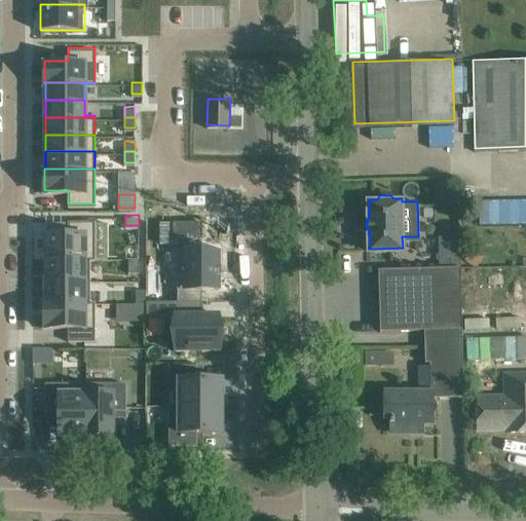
[(45,232),(45,257),(95,257),(95,219),(68,219),(68,232),(45,232)]
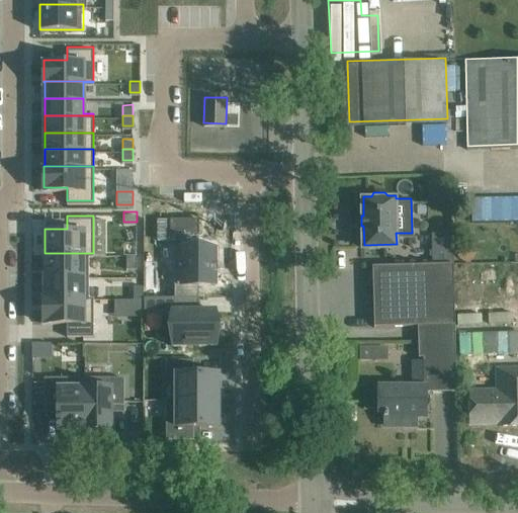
[(170,216),(170,232),(184,232),(184,245),(174,245),(174,293),(198,293),(198,281),(214,281),(214,269),(218,269),(218,268),(213,268),(213,264),(218,264),(218,263),(214,263),(214,245),(198,245),(198,216),(170,216)]
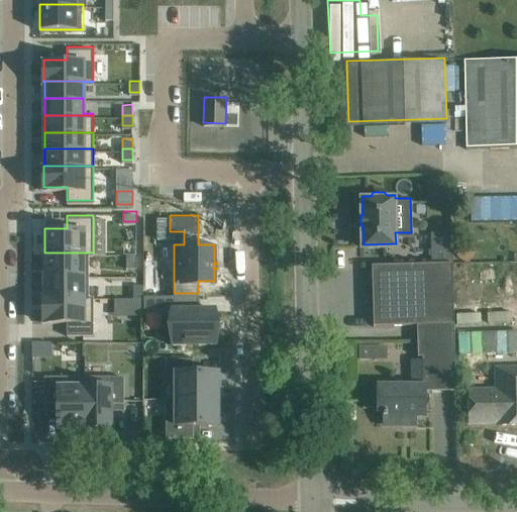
[(451,231),(431,232),(432,261),(452,260),(451,231)]
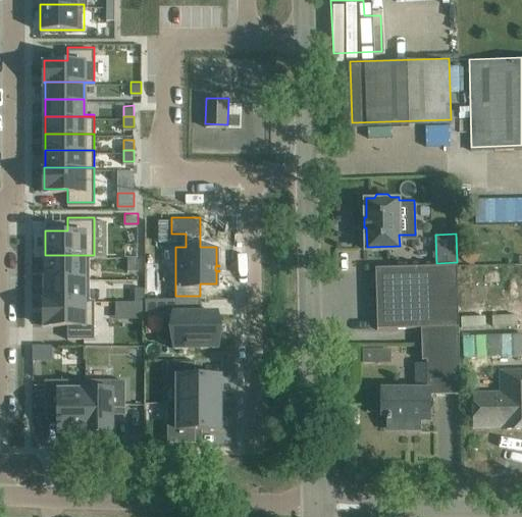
[(468,242),(461,255),(472,262),(480,249),(468,242)]
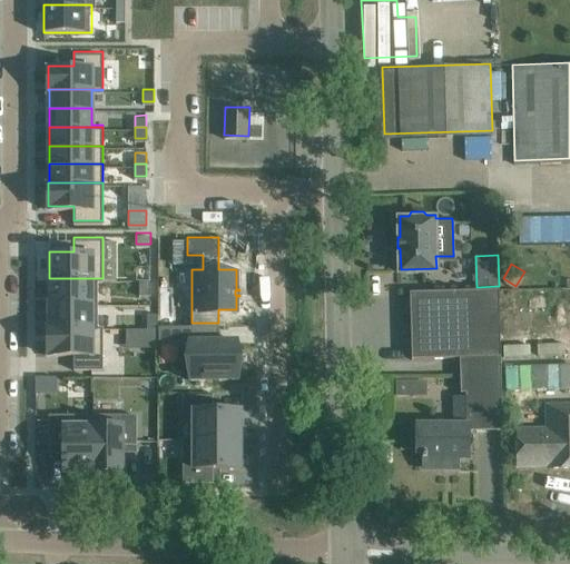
[(150,277),(139,278),(139,293),(150,293),(150,277)]
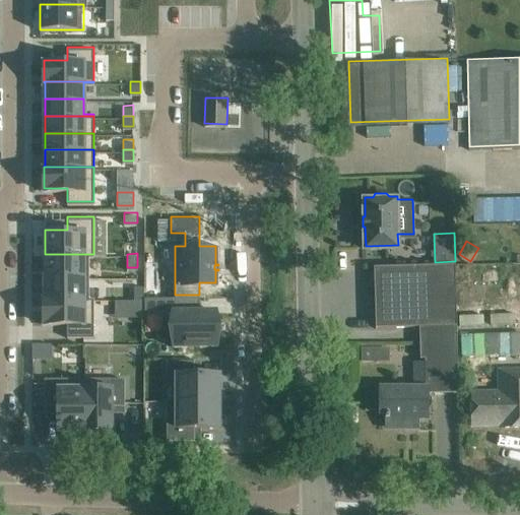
[(45,254),(45,275),(88,275),(89,255),(93,255),(93,254),(45,254)]
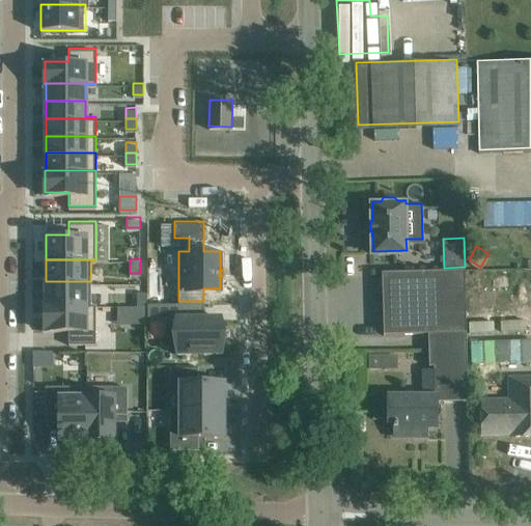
[(530,265),(479,267),(480,308),(530,306),(530,265)]
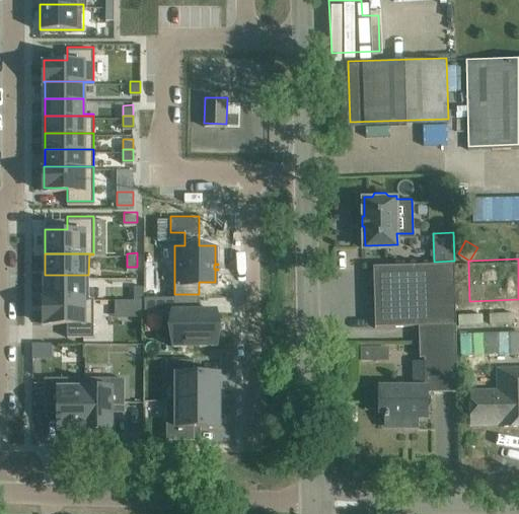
[(375,324),(419,322),(456,321),(454,261),(434,262),(373,264),(375,324)]
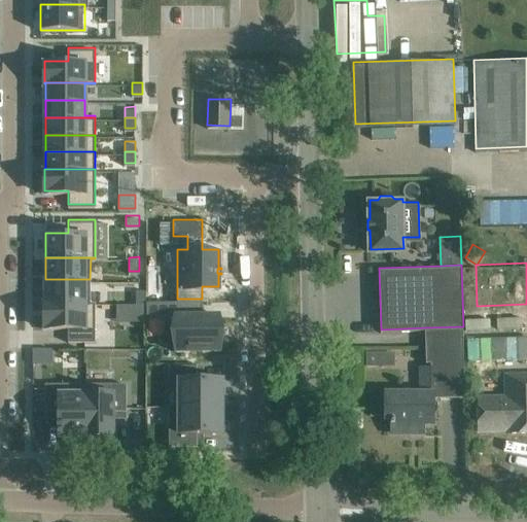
[(44,301),(44,302),(95,302),(95,301),(90,301),(90,279),(45,279),(45,301),(44,301)]
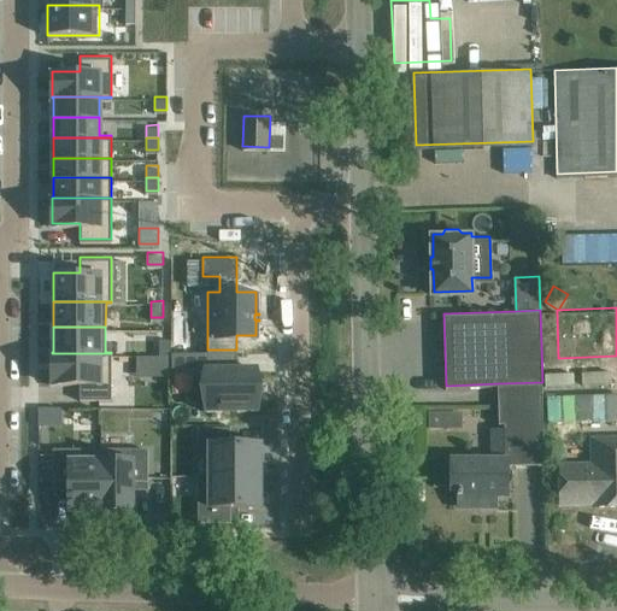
[(159,338),(159,353),(171,353),(171,351),(171,338),(159,338)]
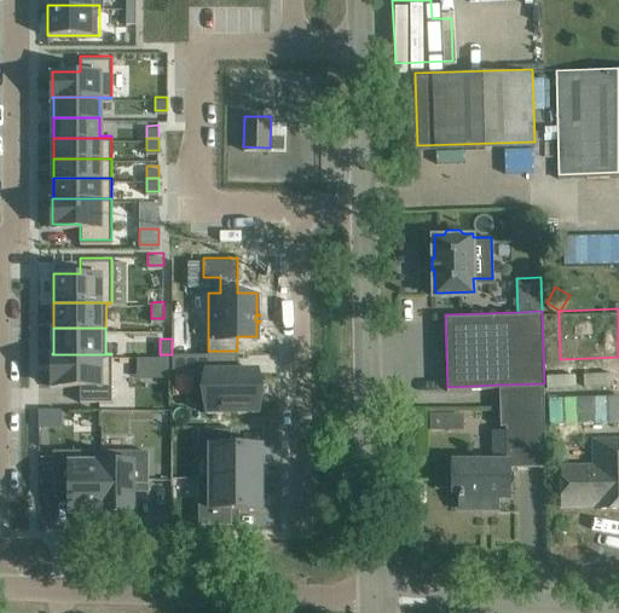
[(208,351),(172,352),(172,371),(192,370),(192,392),(206,392),(206,410),(259,409),(258,368),(238,368),(238,351),(237,351),(208,351)]
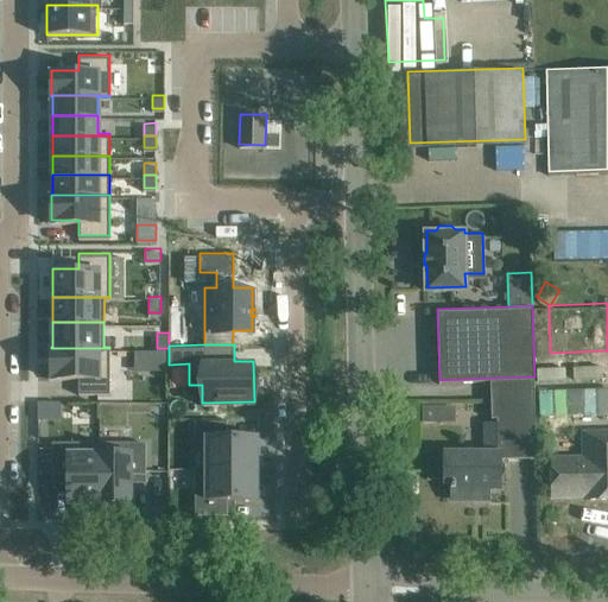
[(51,348),(51,376),(78,376),(78,392),(109,391),(109,348),(51,348)]
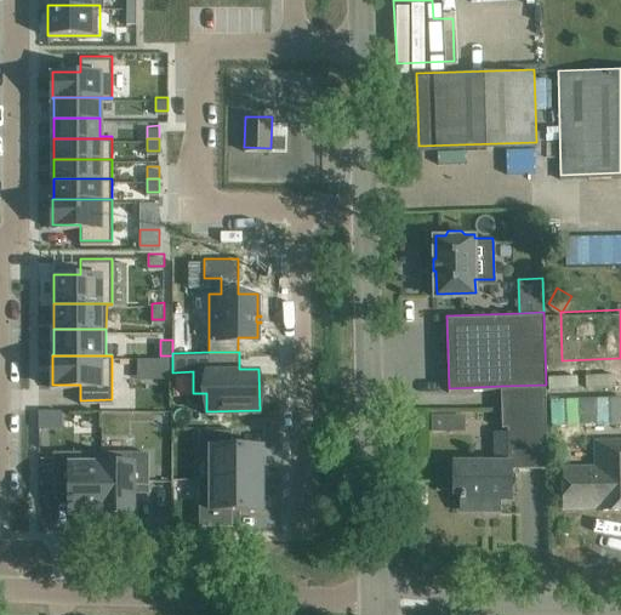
[(158,356),(158,375),(172,375),(172,356),(160,356),(158,356)]
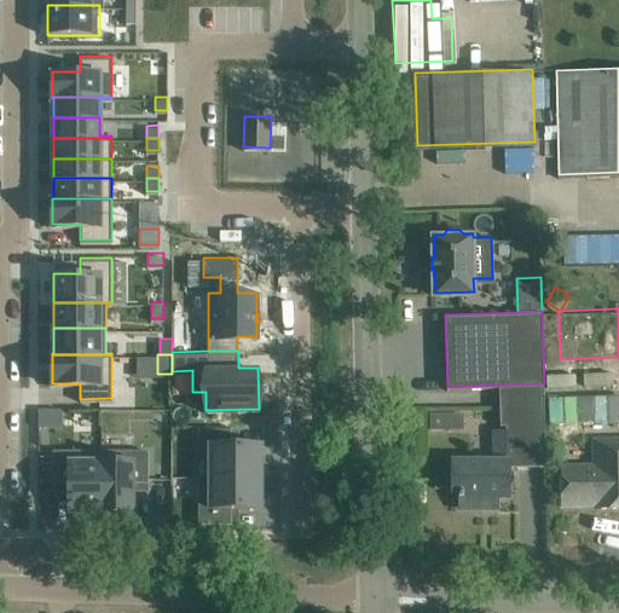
[(545,464),(544,383),(499,385),(499,423),(504,423),(504,428),(514,428),(514,464),(545,464)]
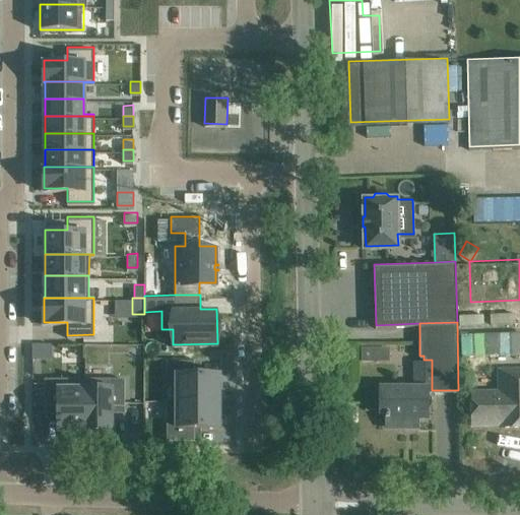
[(194,359),(167,359),(167,373),(177,373),(177,397),(167,397),(167,398),(219,398),(219,372),(200,372),(194,372),(194,359)]
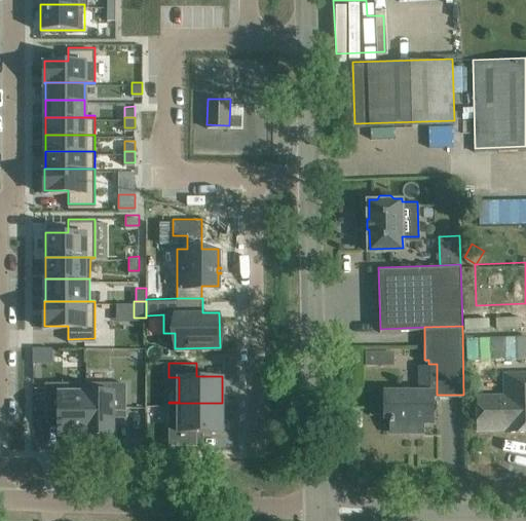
[(431,420),(431,395),(437,395),(437,364),(428,364),(419,364),(419,389),(385,389),(385,414),(390,414),(390,419),(391,419),(391,430),(409,430),(409,422),(422,423),(422,419),(431,420)]
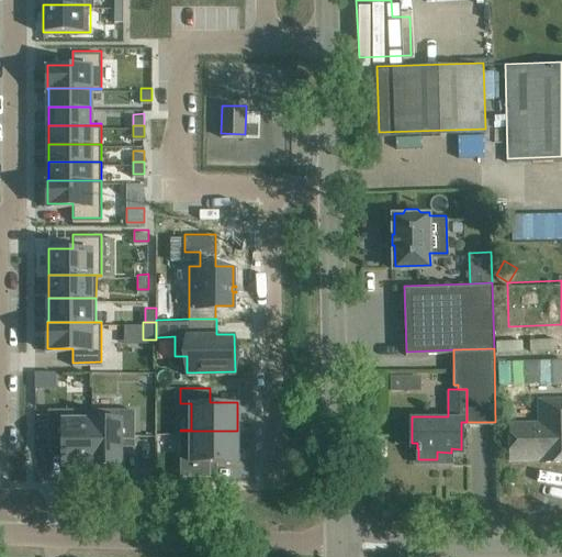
[(540,420),(510,421),(510,457),(541,456),(541,458),(561,457),(561,396),(539,397),(540,420)]
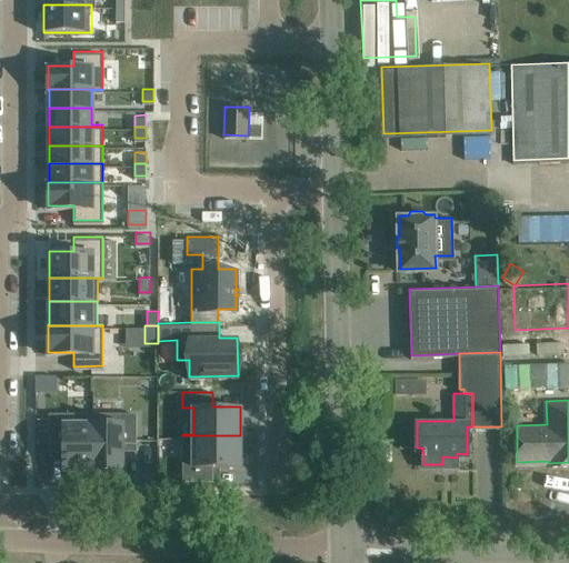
[(49,411),(49,441),(63,441),(63,469),(92,469),(92,411),(49,411)]
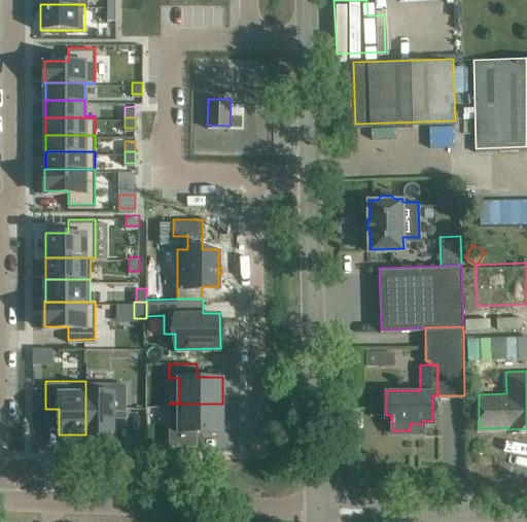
[(85,381),(85,435),(113,435),(113,409),(126,409),(126,381),(85,381)]
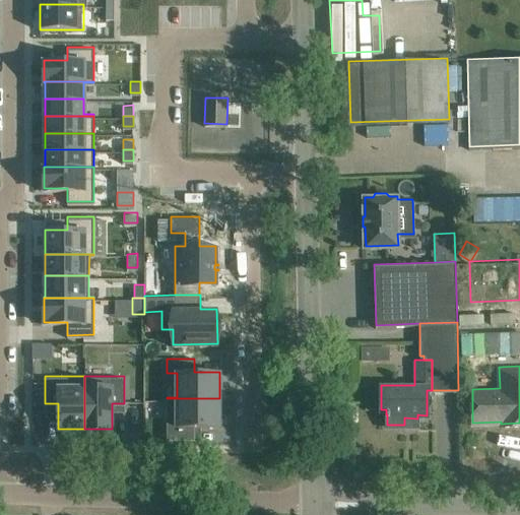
[(167,398),(167,438),(194,438),(194,425),(200,425),(219,425),(219,398),(167,398)]
